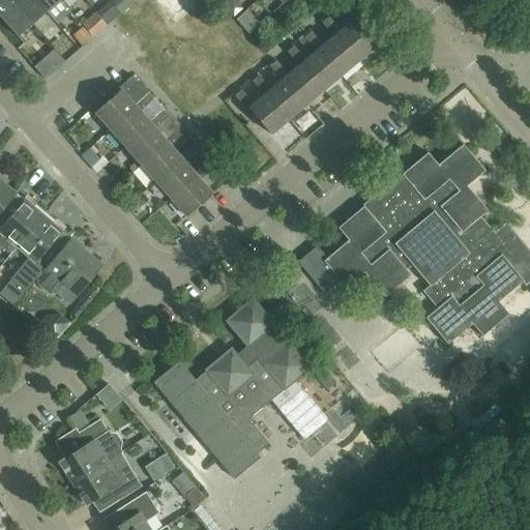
[(0,0),(0,18),(17,36),(31,24),(9,0),(0,0)]
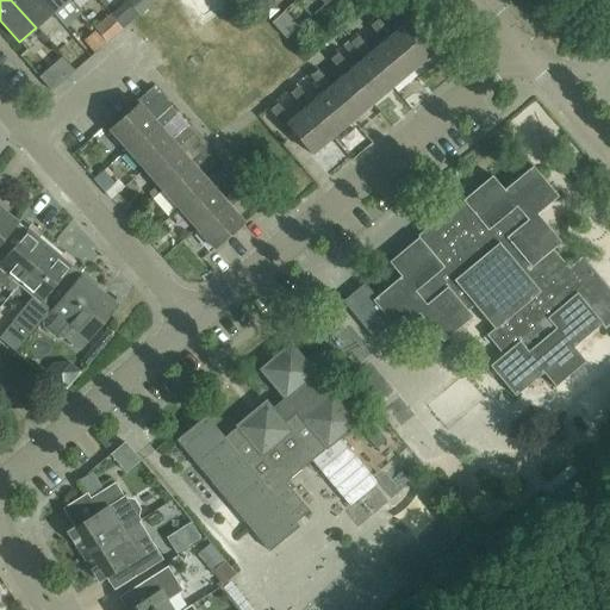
[(11,0),(36,27),(51,13),(39,0),(11,0)]
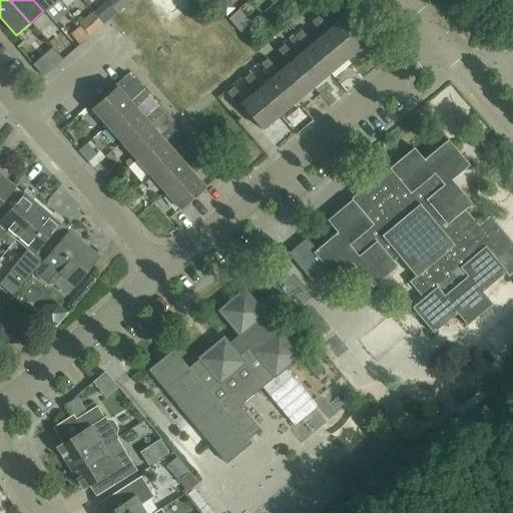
[(33,0),(43,11),(55,0),(33,0)]
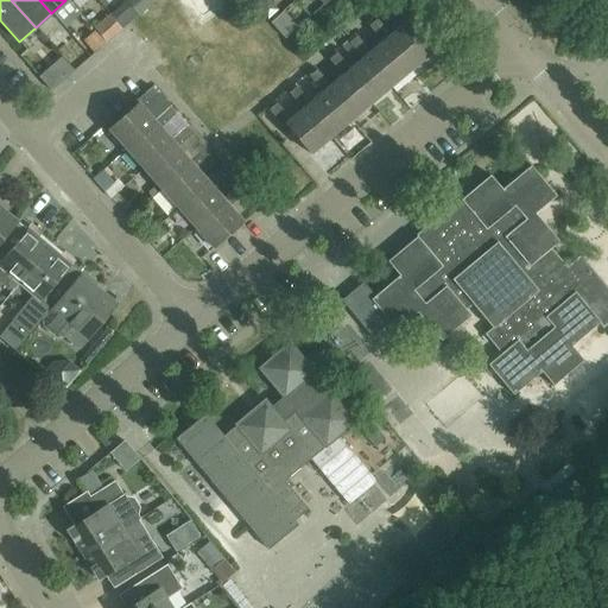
[(154,1),(152,0),(125,0),(139,14),(154,1)]
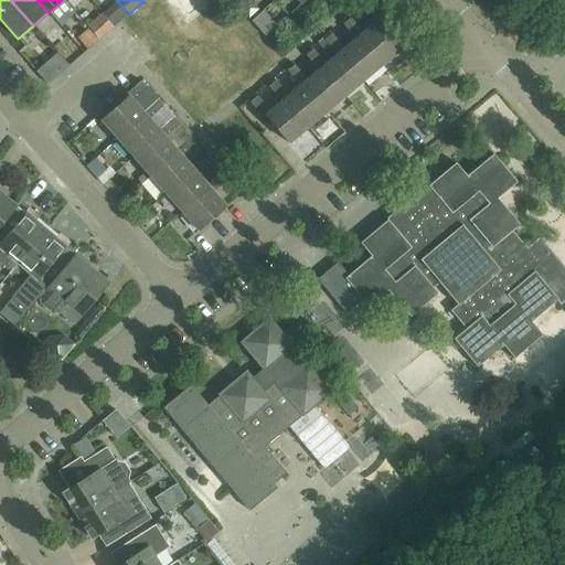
[(113,28),(103,16),(88,28),(98,40),(113,28)]
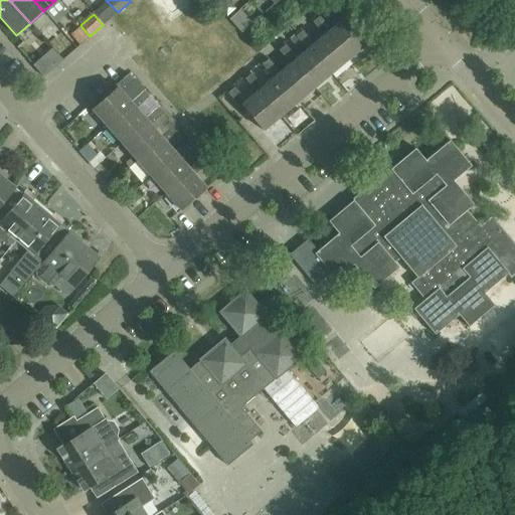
[(318,18),(312,23),(323,36),(325,34),(347,60),(366,44),(344,18),(329,31),(318,18)]
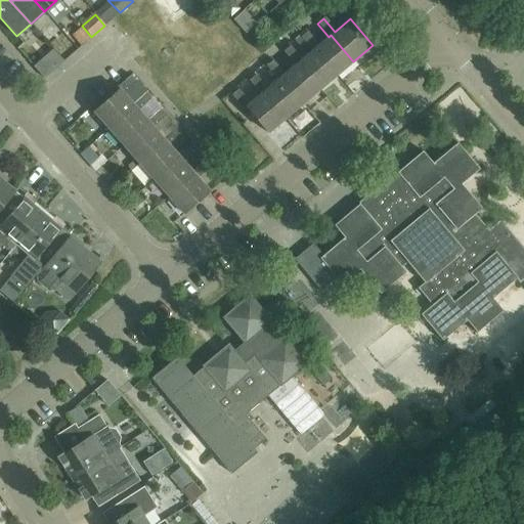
[(300,38),(311,50),(313,48),(336,76),(353,61),(331,35),(329,37),(317,24),(306,33),(300,38)]
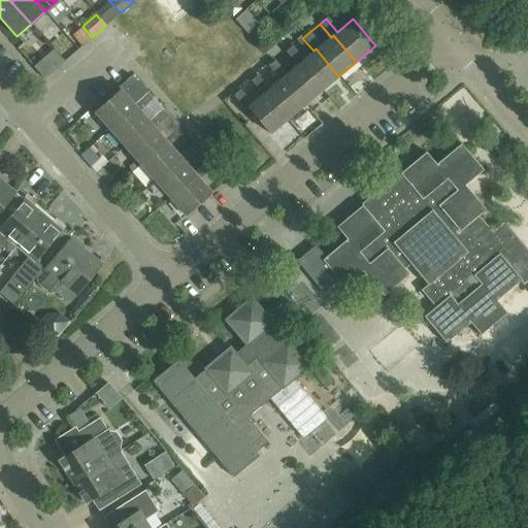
[(285,53),(296,66),(299,64),(322,91),(338,76),(316,48),(314,51),(302,60),(291,47),(285,53)]
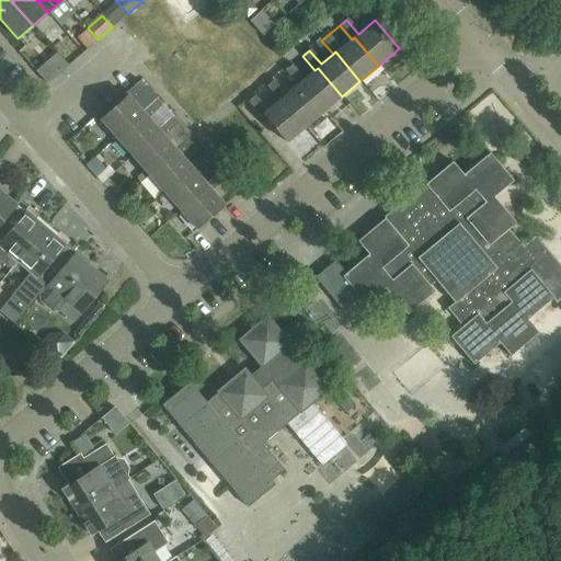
[(284,71),(296,86),(299,82),(323,112),(342,96),(318,68),(315,70),(304,80),(292,65),(284,71)]
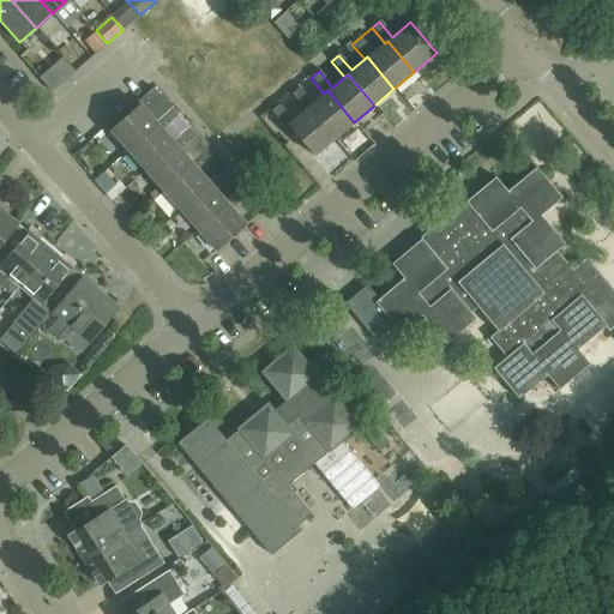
[(109,131),(127,151),(155,126),(154,124),(142,109),(158,95),(152,89),(136,104),(138,106),(109,131)]
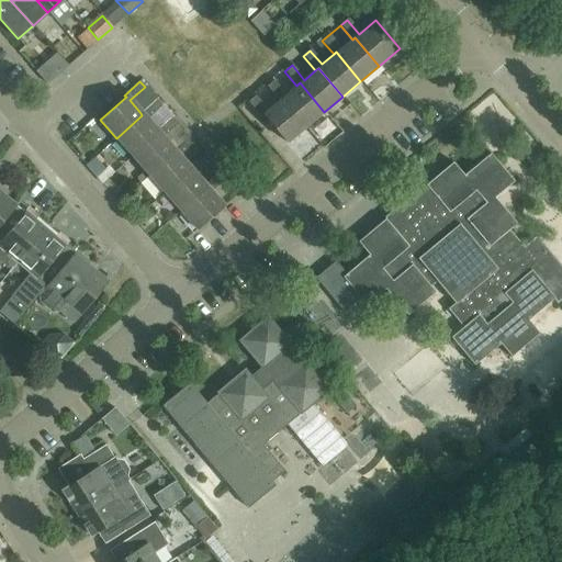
[(268,87),(279,100),(281,98),(305,127),(324,112),(300,82),(296,86),(284,96),(273,81),(268,87)]
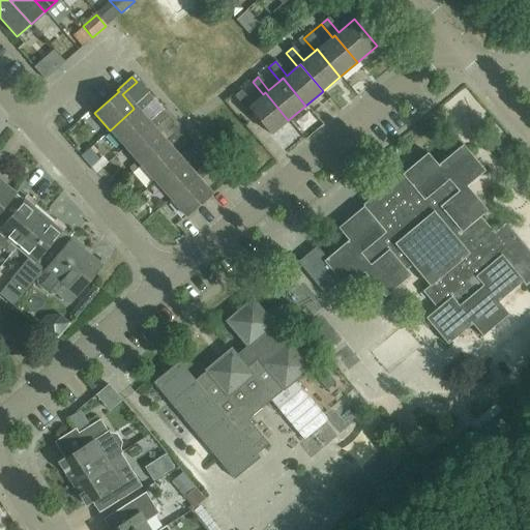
[(270,135),(288,120),(265,92),(263,94),(253,104),(241,90),(234,96),(245,110),(247,108),(270,135)]
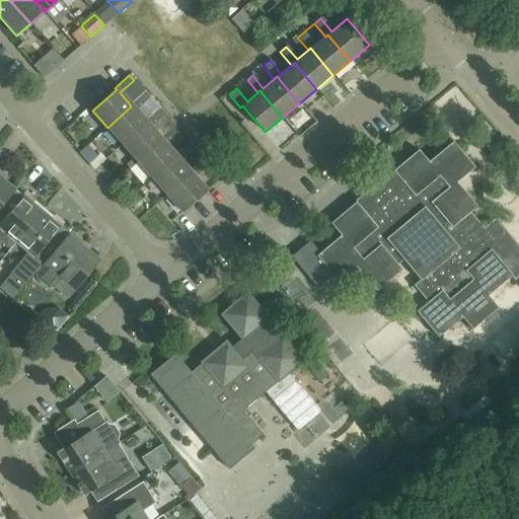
[(143,92),(130,104),(131,106),(107,128),(122,144),(146,123),(143,120),(134,109),(147,97),(143,92)]
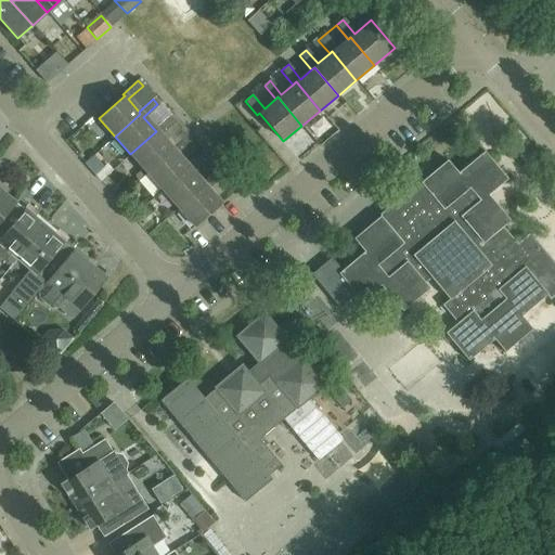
[(167,116),(153,128),(156,131),(130,154),(145,171),(171,149),(169,145),(182,133),(173,123),(167,116)]
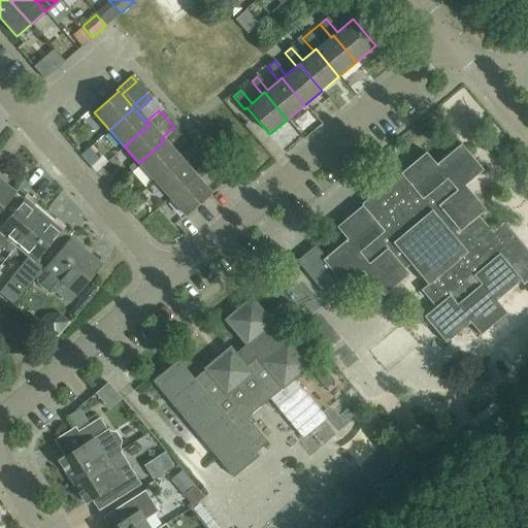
[(179,133),(173,127),(161,138),(163,141),(138,163),(154,180),(178,158),(176,156),(166,144),(179,133)]
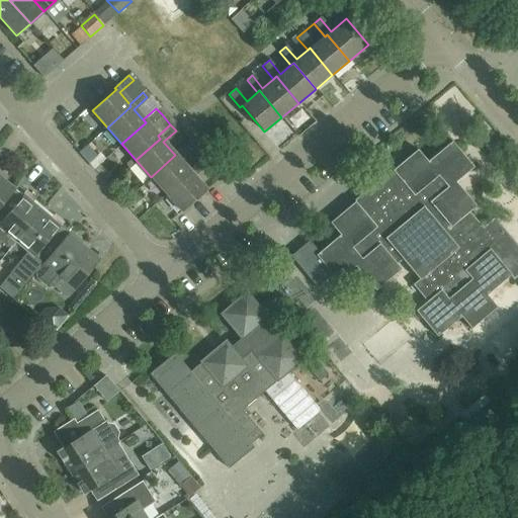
[(151,177),(165,193),(189,172),(187,170),(178,159),(190,148),(185,142),(173,153),(175,155),(151,177)]
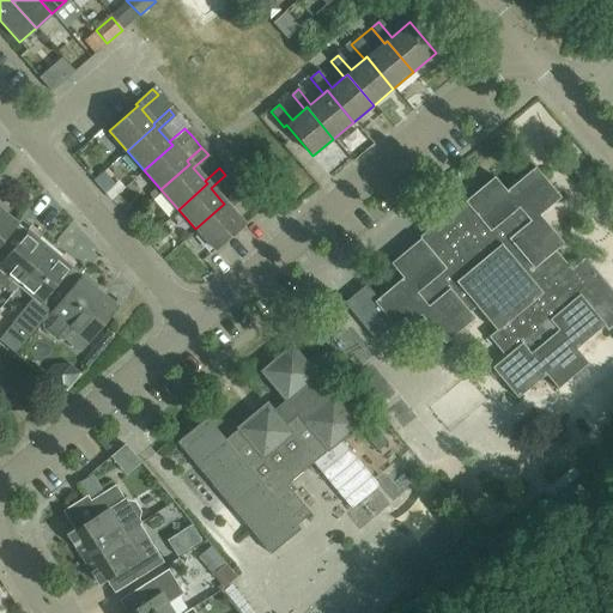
[(495,177),(463,202),(467,207),(424,244),(419,238),(390,263),(402,279),(378,299),(375,303),(394,327),(400,333),(420,316),(444,345),(475,319),(469,313),(475,308),(496,332),(490,337),(507,357),(492,368),(517,399),(545,375),(558,390),(588,364),(576,350),(605,327),(608,332),(612,327),(612,291),(582,255),(569,267),(556,252),(563,246),(539,217),(560,199),(534,168),(507,192),(495,177)]
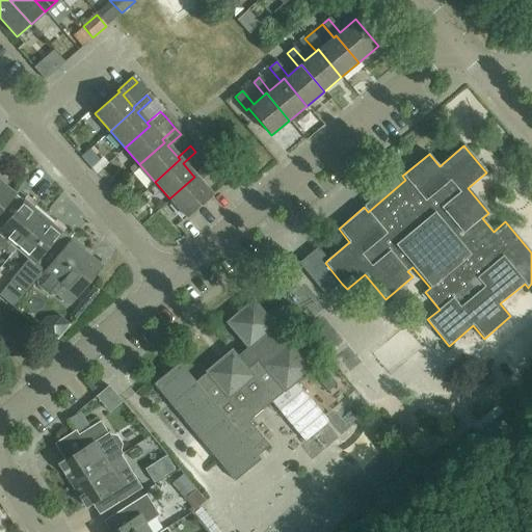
[(206,163),(192,175),(194,177),(169,198),(186,217),(211,195),(197,181),(211,168),(206,163)]
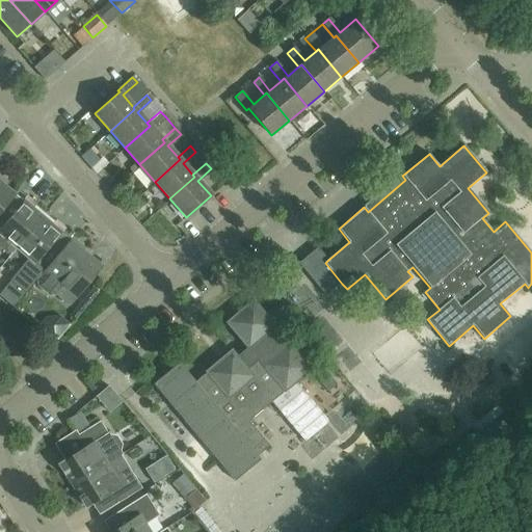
[(0,211),(4,207),(4,208),(16,193),(0,181),(0,211)]
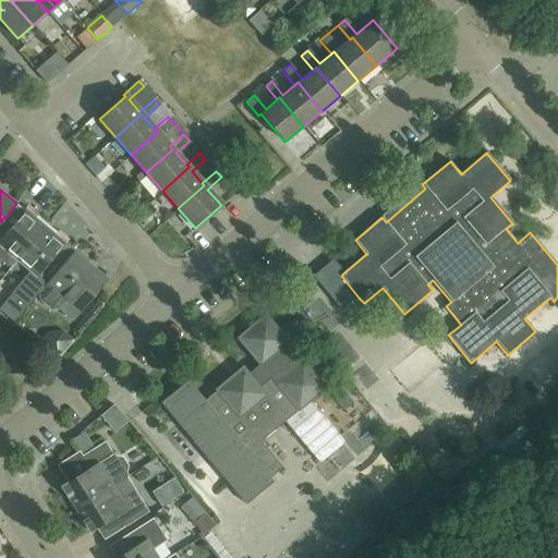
[(17,262),(45,228),(24,210),(13,225),(4,218),(4,217),(0,221),(0,258),(8,265),(12,265),(13,265),(9,270),(10,270),(17,262)]
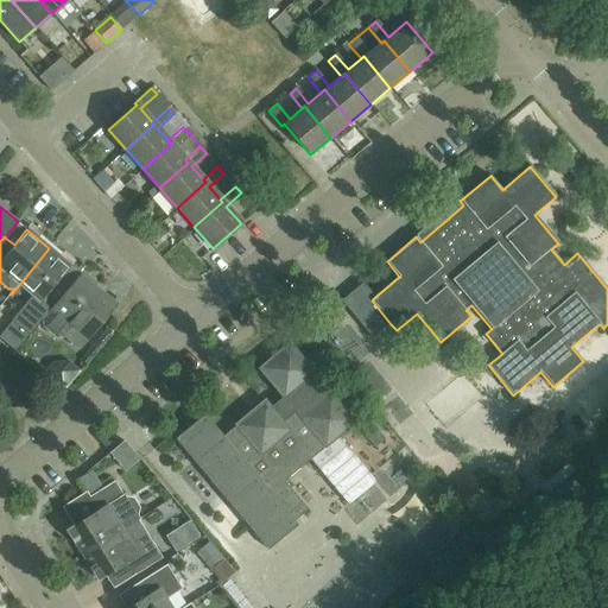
[(43,320),(68,289),(58,280),(70,265),(49,248),(19,285),(40,303),(24,322),(33,329),(42,320),(43,320)]
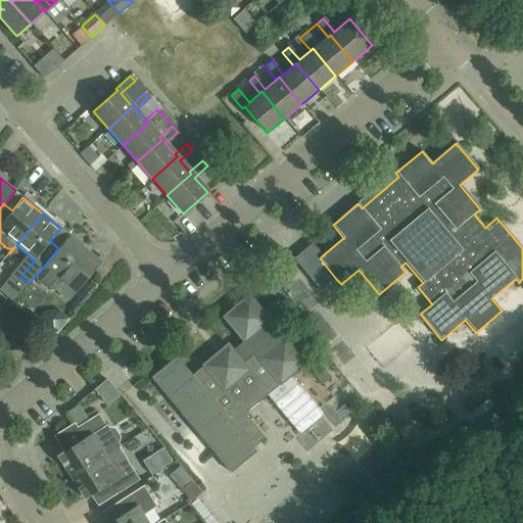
[(100,262),(88,251),(68,235),(58,248),(37,275),(37,281),(47,290),(53,289),(67,300),(100,262)]
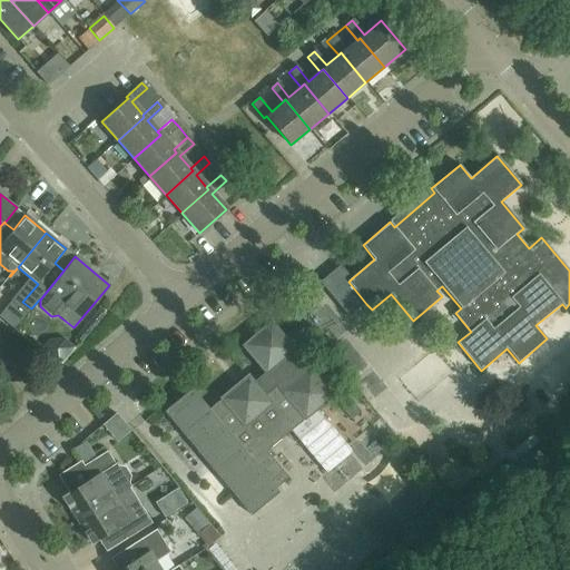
[(338,269),(322,283),(324,286),(351,317),(366,304),(349,282),(352,278),(342,266),(338,269)]
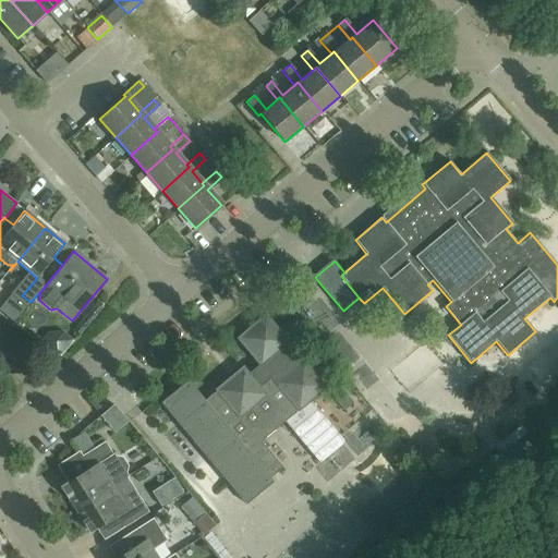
[(261,441),(298,410),(324,388),(265,317),(239,339),(262,366),(251,376),(243,368),(205,400),(187,379),(161,402),(183,429),(186,427),(194,437),(192,439),(246,505),(273,482),(270,478),(282,468),(261,441)]
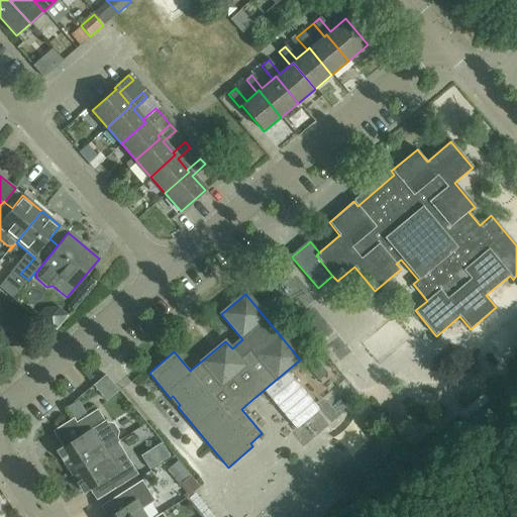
[(483,340),(508,322),(502,313),(477,332),(483,340)]
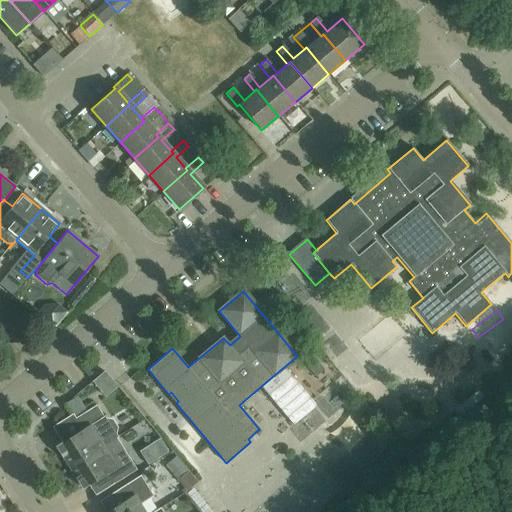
[(316,377),(324,370),(311,355),(303,361),(316,377)]
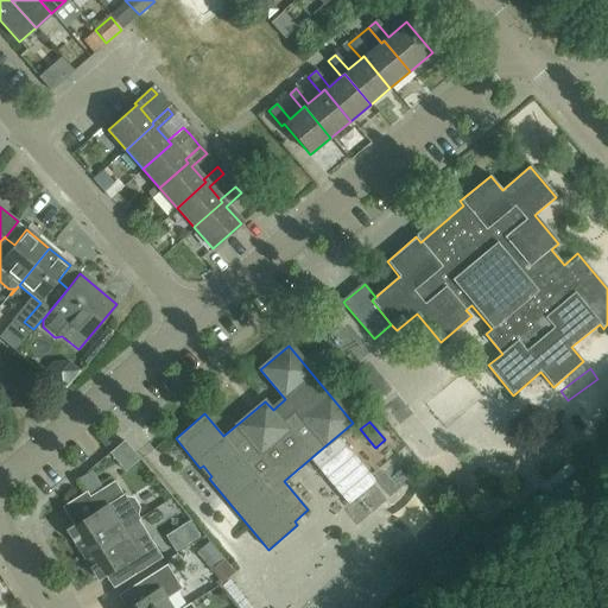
[(67,531),(82,555),(138,519),(135,515),(137,508),(132,500),(125,498),(114,481),(86,499),(95,513),(67,531)]
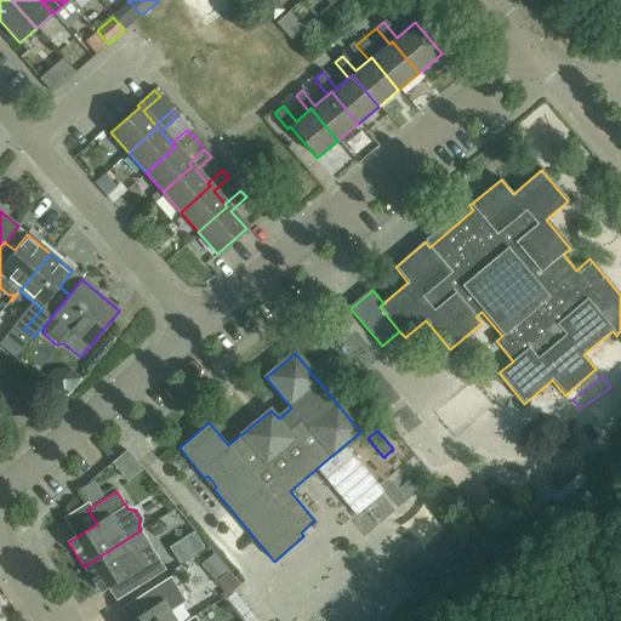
[(427,557),(453,546),(443,524),(417,535),(427,557)]
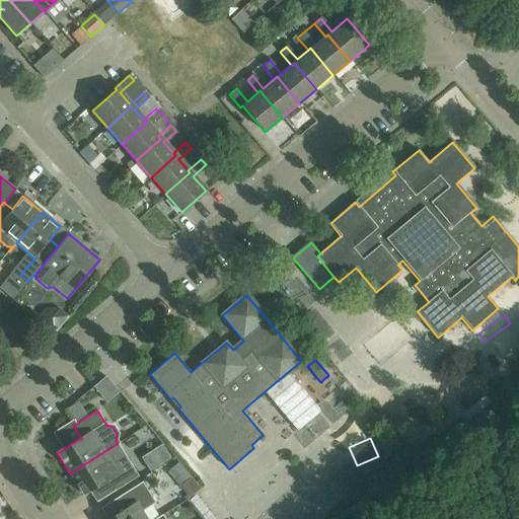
[(139,476),(118,443),(70,473),(83,495),(106,479),(115,492),(139,476)]
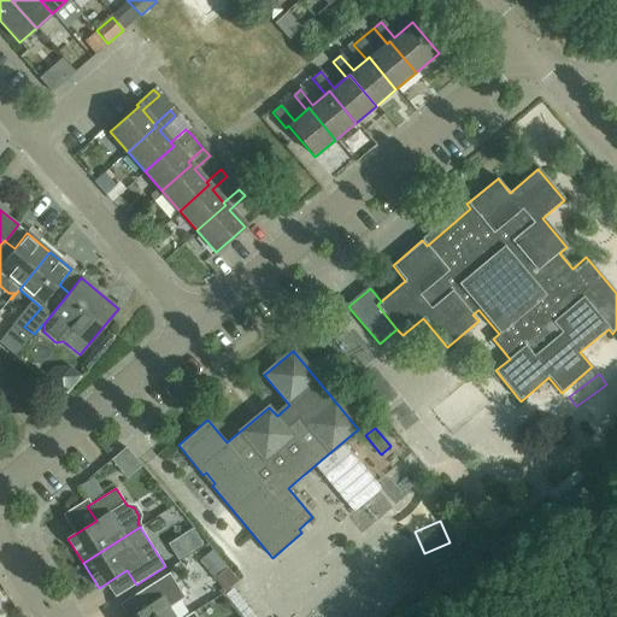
[(206,613),(244,591),(224,559),(187,582),(206,613)]
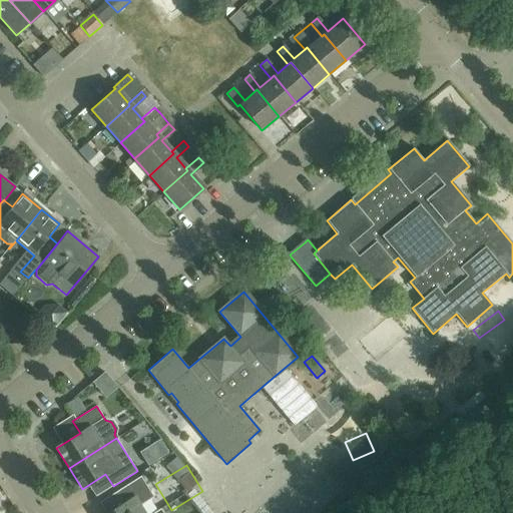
[(107,512),(145,512),(140,505),(153,497),(141,476),(117,491),(124,503),(107,512)]
